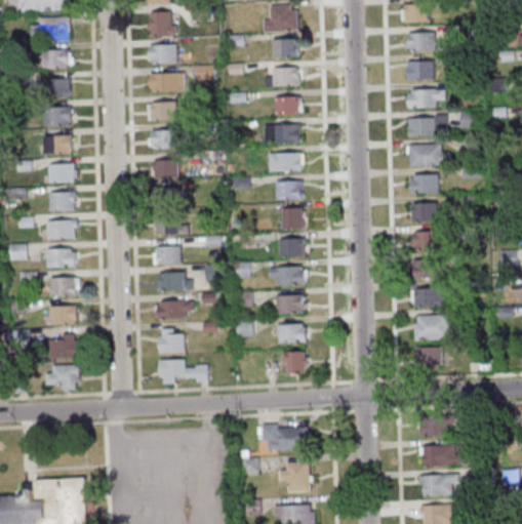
[(69,10),(68,0),(16,0),(16,12),(69,10)]
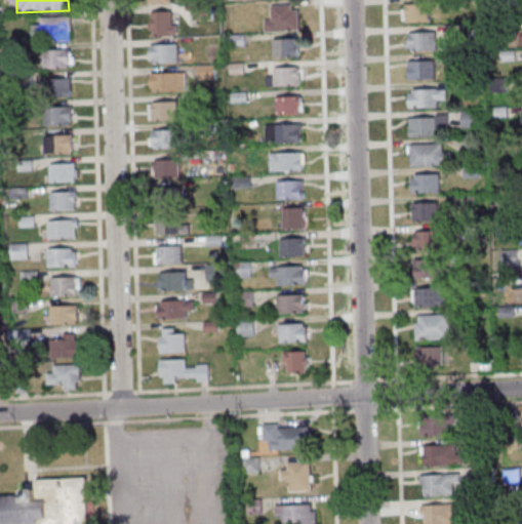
[(429,24),(429,5),(400,5),(400,24),(429,24)]
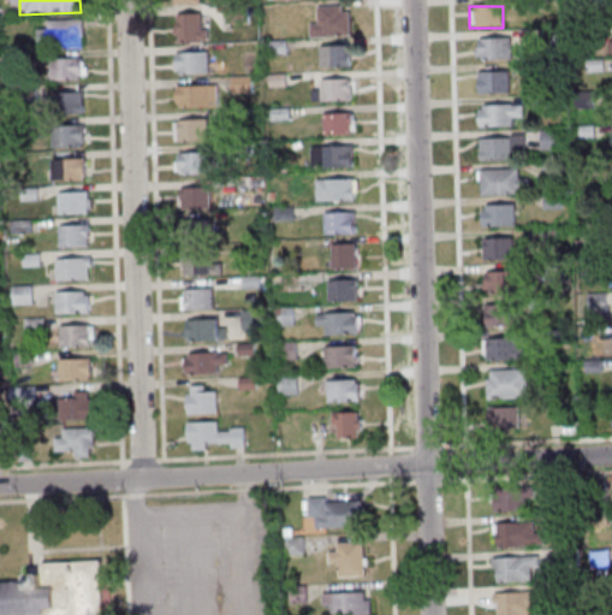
[(318,37),(348,37),(348,7),(318,7),(318,37)]
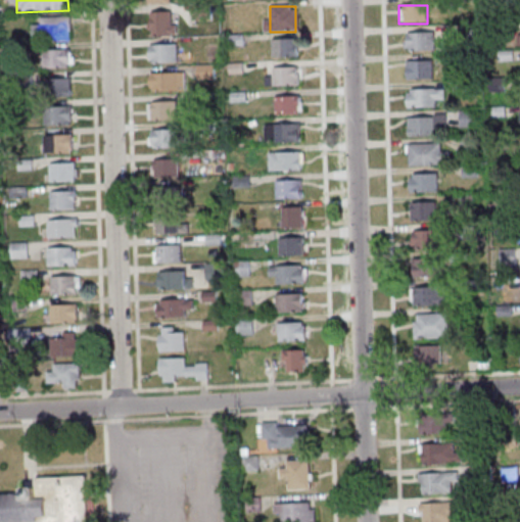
[(174,12),(147,12),(147,36),(174,36),(174,12)]
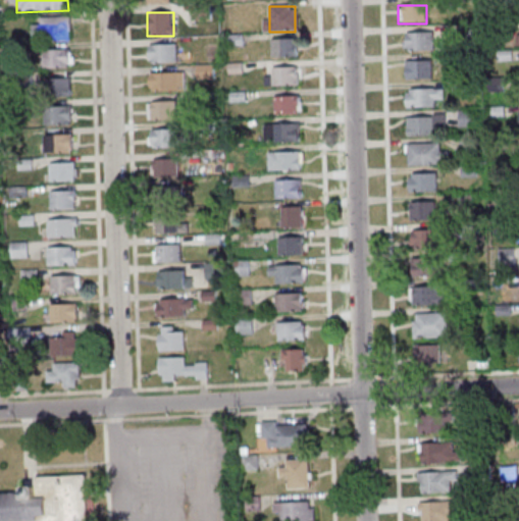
[(68,41),(68,17),(32,17),(32,41),(68,41)]
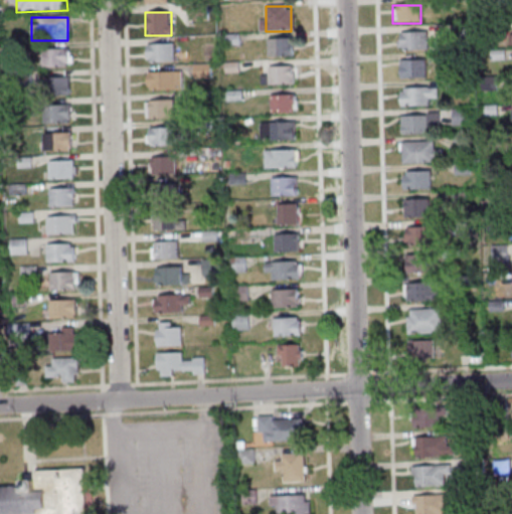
[(395,32),(395,50),(425,50),(425,32),(395,32)]
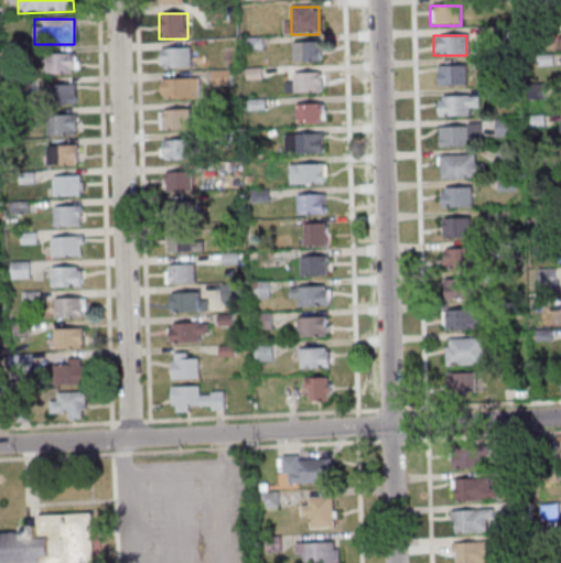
[(319,43),(295,43),(295,63),(319,63),(319,43)]
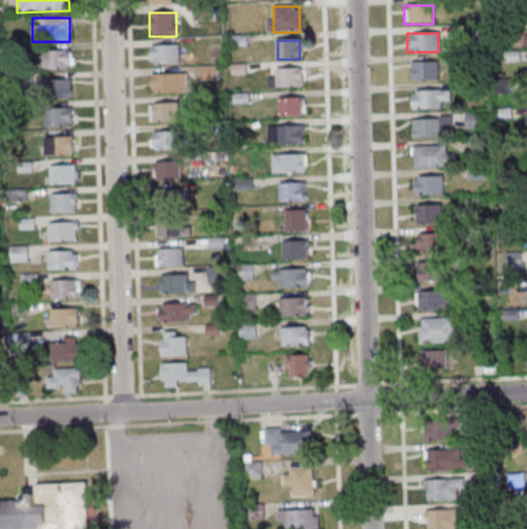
[(149,64),(177,64),(177,45),(149,45),(149,64)]
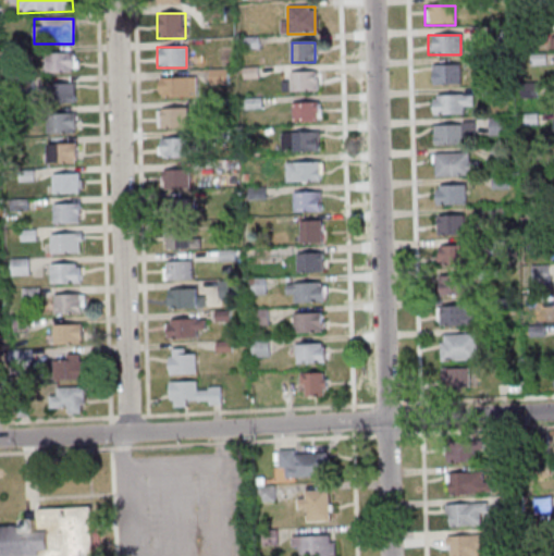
[(48,72),(75,72),(75,53),(48,53),(48,72)]
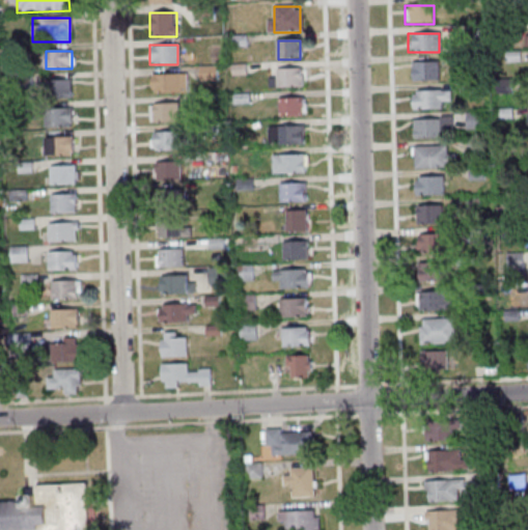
[(411,61),(411,81),(437,81),(437,61),(411,61)]
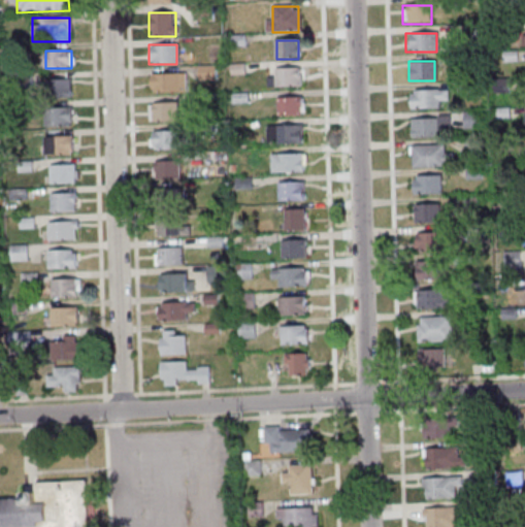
[(299,87),(299,68),(272,68),(272,87),(299,87)]
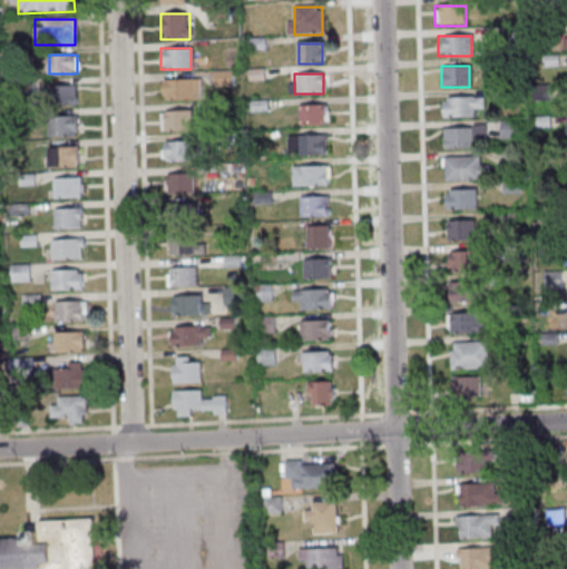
[(213,86),(227,86),(227,76),(213,76),(213,86)]
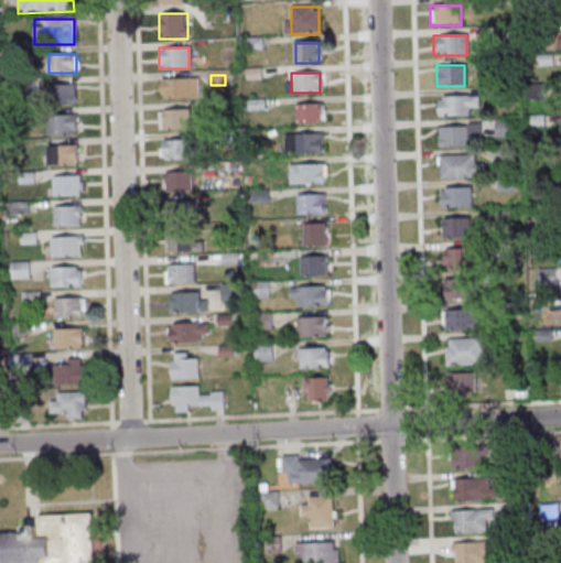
[(197,98),(197,79),(159,79),(159,98),(197,98)]
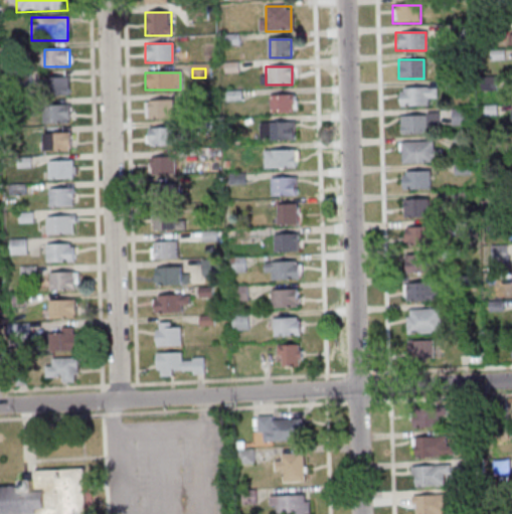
[(67,96),(67,77),(42,77),(42,96),(67,96)]
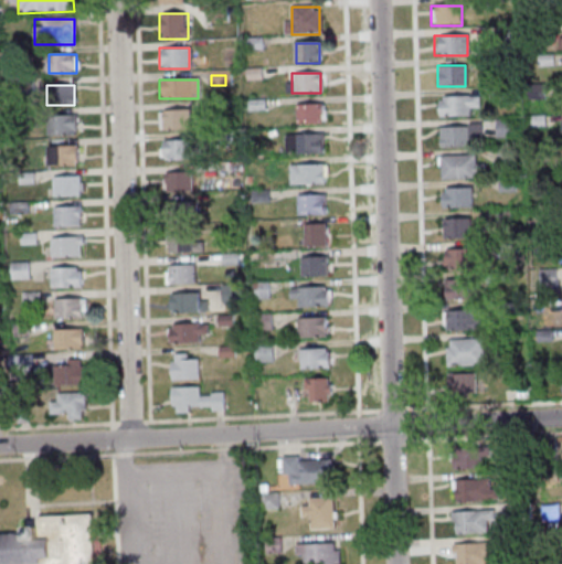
[(477,96),(437,96),(437,116),(469,116),(469,113),(477,113),(477,96)]
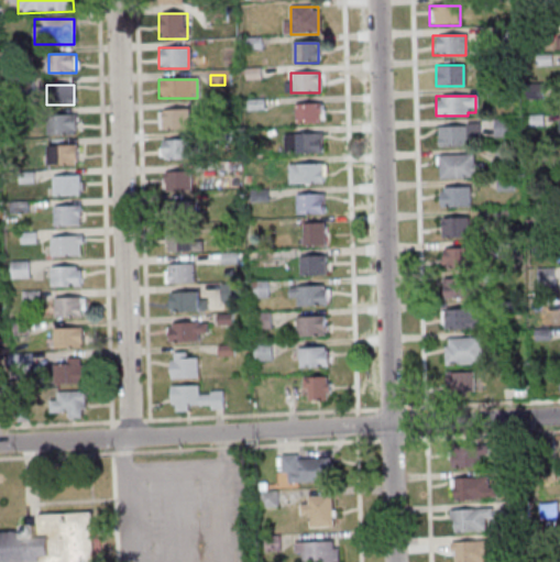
[(294,103),(294,122),(321,122),(321,103),(294,103)]
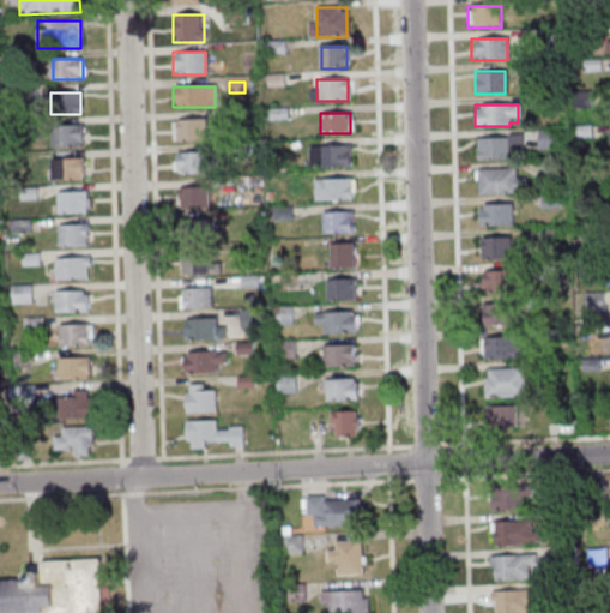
[(206,140),(206,120),(171,120),(171,140),(206,140)]
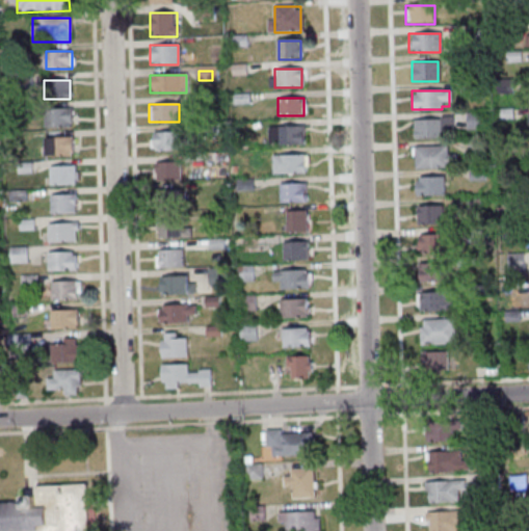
[(43,128),(72,128),(72,109),(43,109),(43,128)]
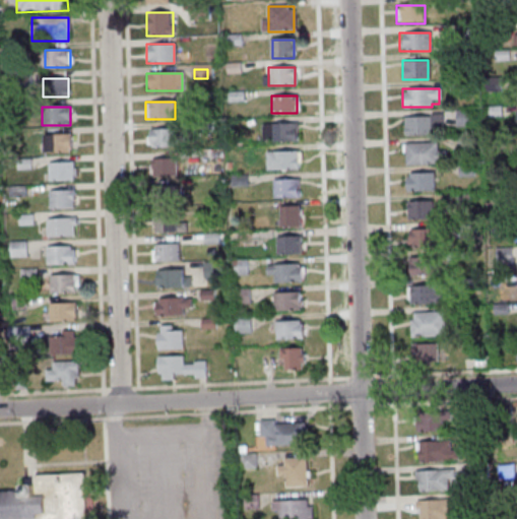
[(471,127),(471,111),(455,111),(455,127),(471,127)]
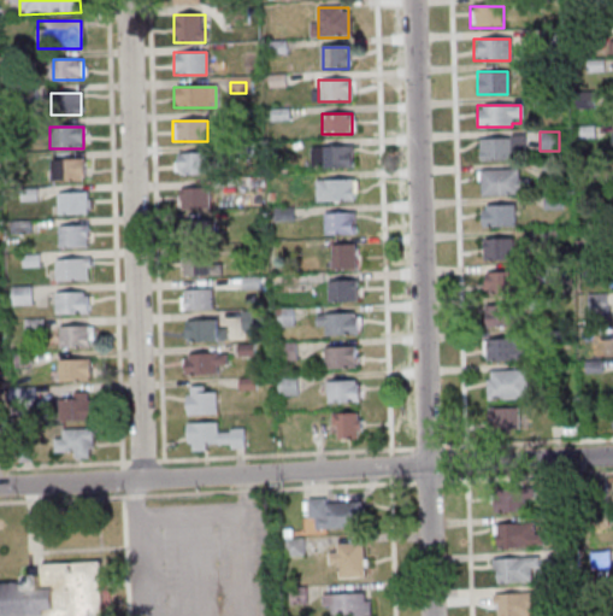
[(477,138),(477,159),(524,159),(524,138),(477,138)]
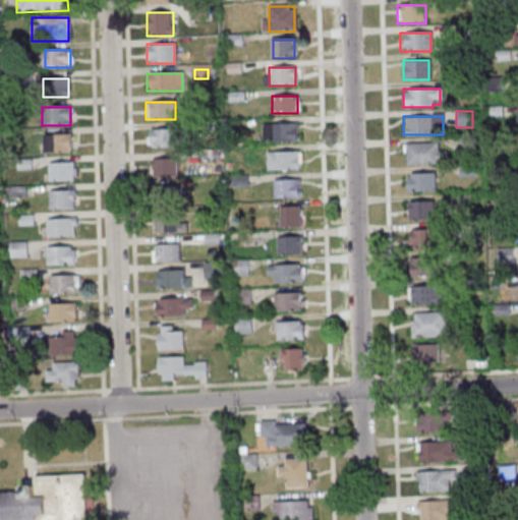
[(271,141),(297,141),(297,118),(271,118),(271,141)]
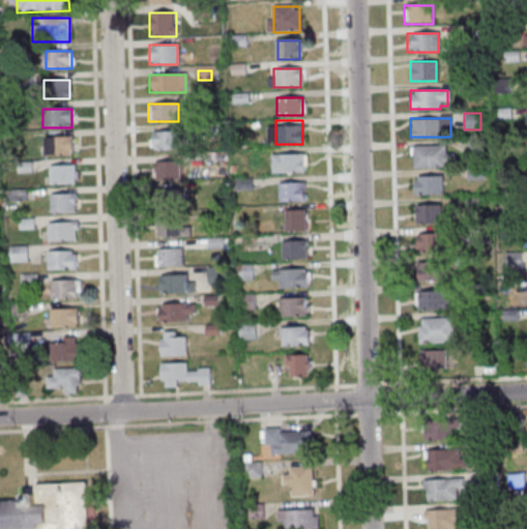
[(177,131),(149,131),(149,150),(177,150),(177,131)]
